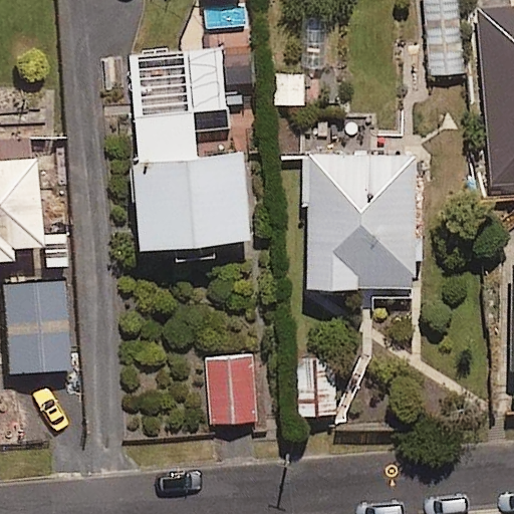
[(465,71),(458,0),(422,0),(430,74),(465,71)]
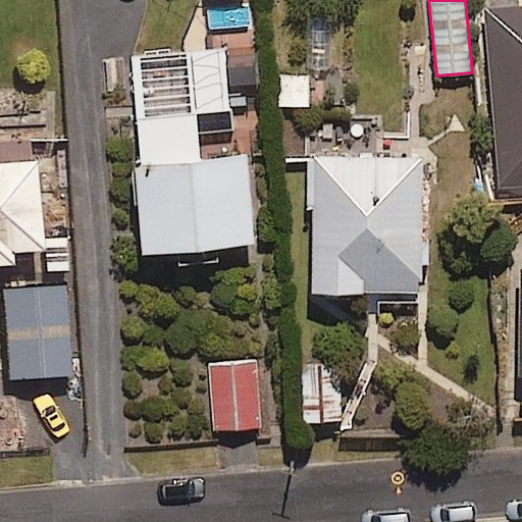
[(499,190),(521,188),(521,6),(485,9),(499,190)]
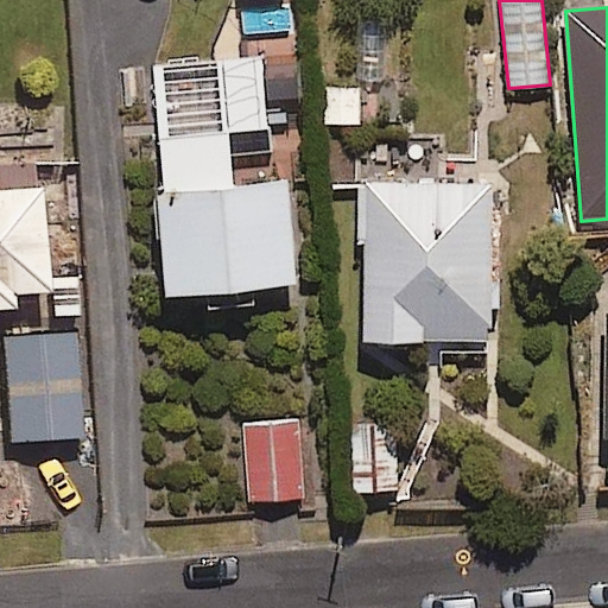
[(268,163),(263,58),(154,64),(169,298),(297,290),(290,184),(234,188),(232,165),(268,163)]
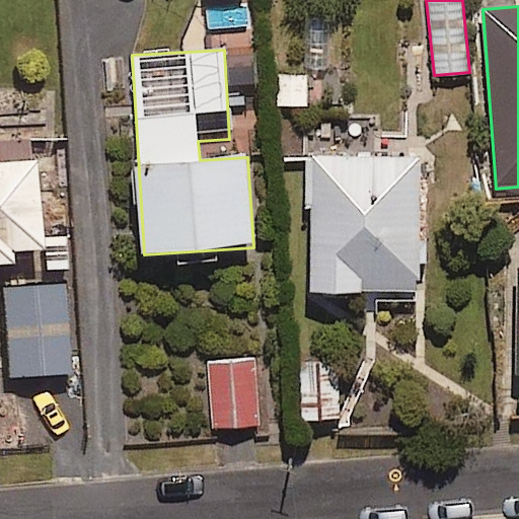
[(308,72),(276,74),(278,107),(310,106),(308,72)]
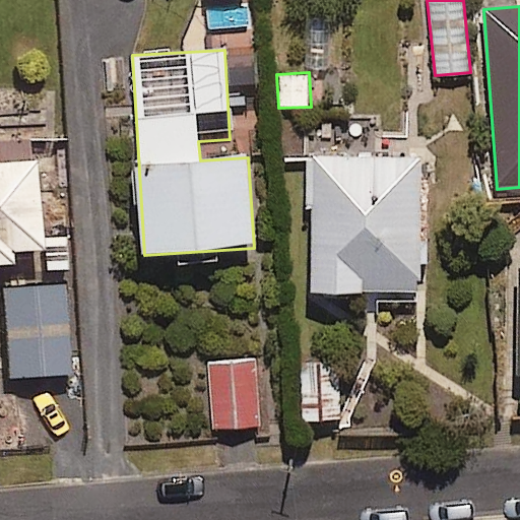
[(419,153),(308,153),(309,293),(420,291),(419,153)]
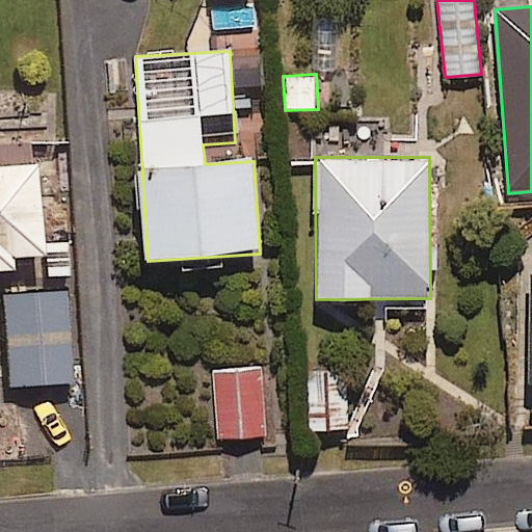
[(45,258),(38,164),(0,166),(0,274),(15,273),(15,260),(45,258)]
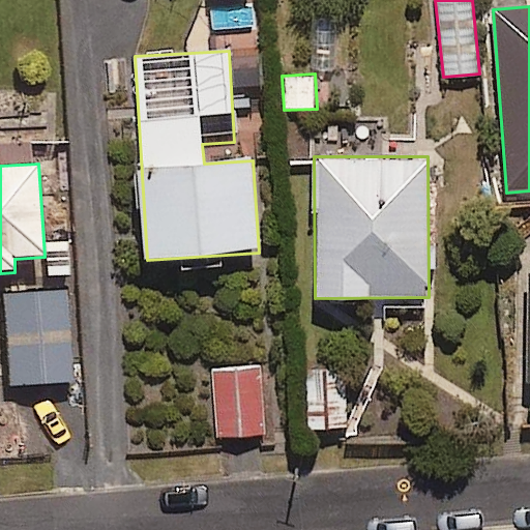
[(64,291),(3,295),(8,388),(70,385),(64,291)]
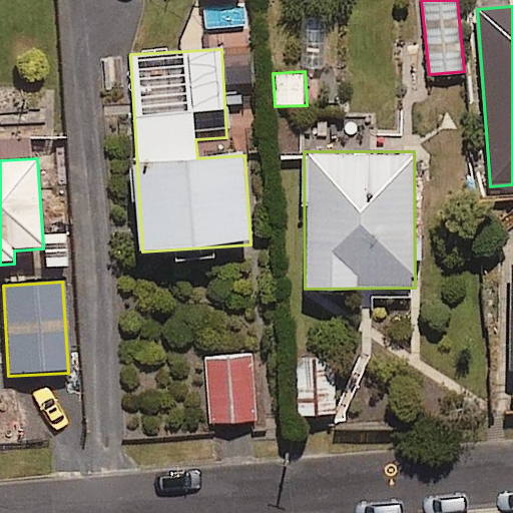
[(255,353),(206,355),(208,428),(258,427),(255,353)]
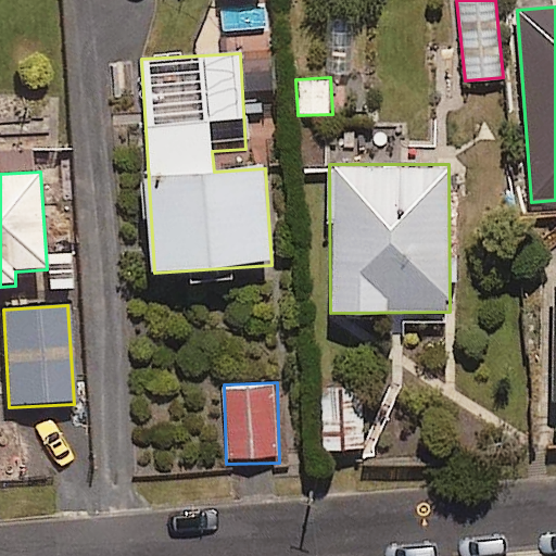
[(363,388),(329,387),(328,449),(362,450),(363,388)]
